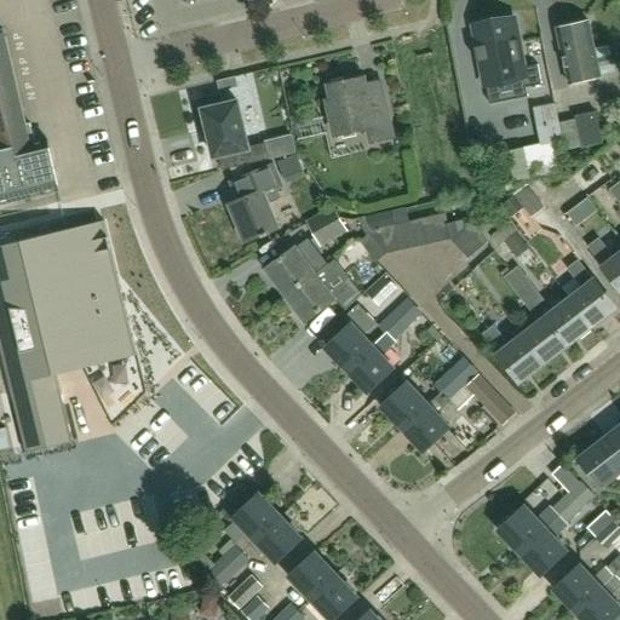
[(539,65),(526,68),(516,19),(475,28),(478,45),(476,45),(478,61),(481,61),(486,85),(526,78),(527,86),(543,84),(539,65)]
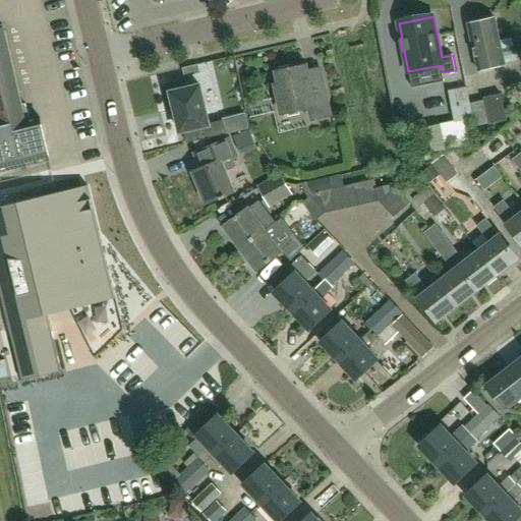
[(496,18),(469,24),(479,70),(506,65),(496,18)]
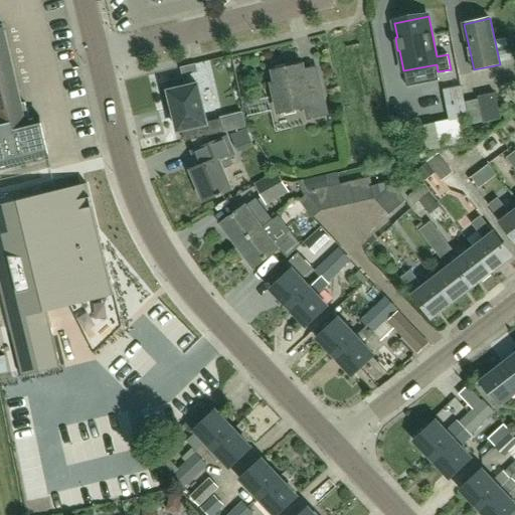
[(19,91),(3,26),(0,26),(0,169),(49,158),(39,116),(29,118),(23,90),(19,91)]
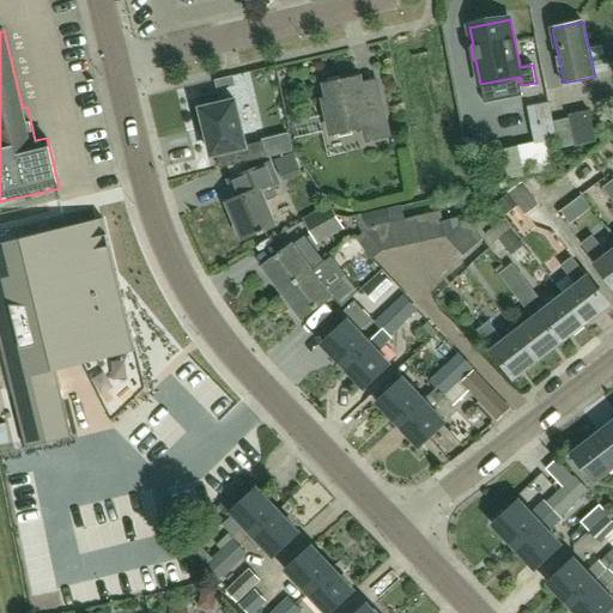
[(362,83),(360,78),(328,85),(333,110),(329,111),(334,134),(366,127),(369,141),(389,137),(376,79),(362,83)]
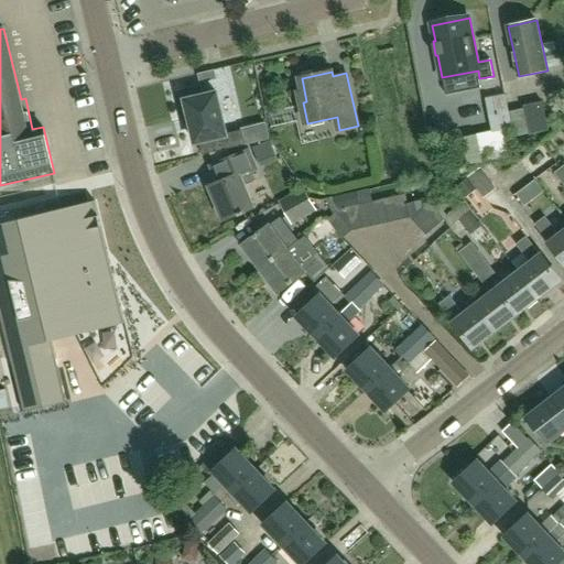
[(195,143),(199,142),(203,155),(245,145),(241,131),(226,134),(216,93),(203,96),(202,90),(177,96),(183,120),(190,119),(195,143)]
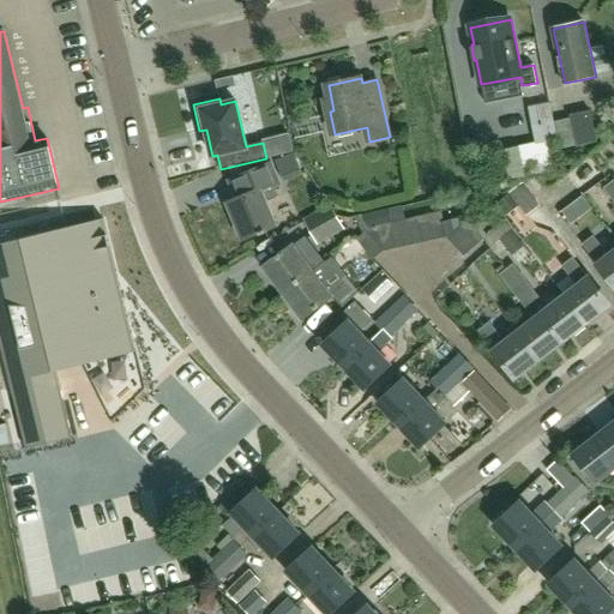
[(590,110),(570,115),(577,146),(597,142),(590,110)]
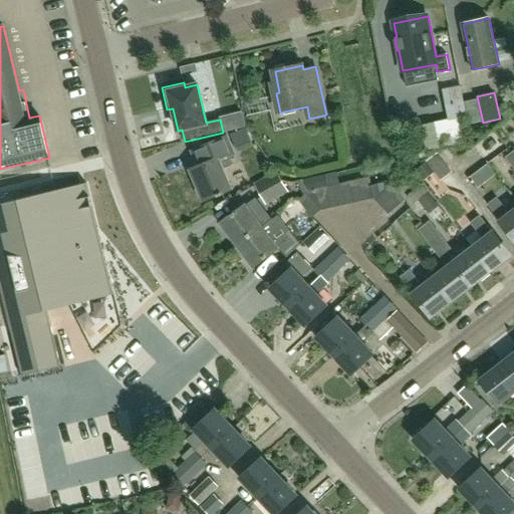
[(402,158),(470,139),(462,108),(419,120),(424,139),(399,145),(402,158)]
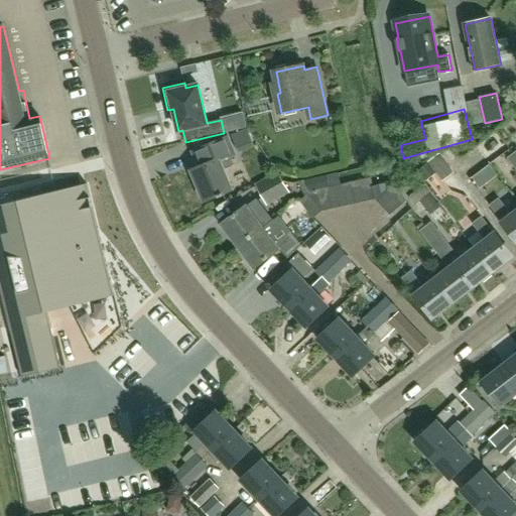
[(194,170),(207,201),(233,188),(224,167),(229,164),(225,156),(233,152),(226,135),(189,151),(195,162),(198,161),(201,166),(194,170)]
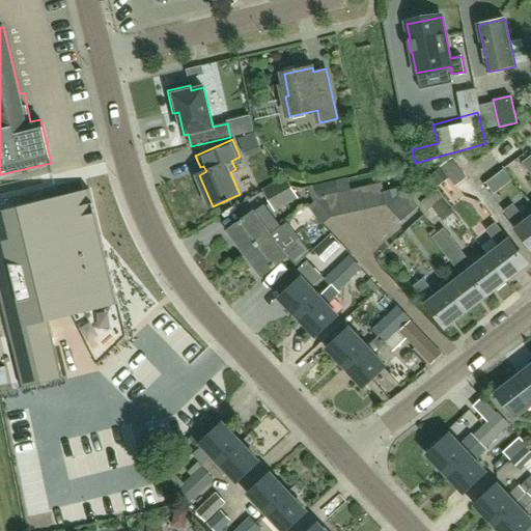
[(452,158),(441,167),(455,187),(467,177),(452,158)]
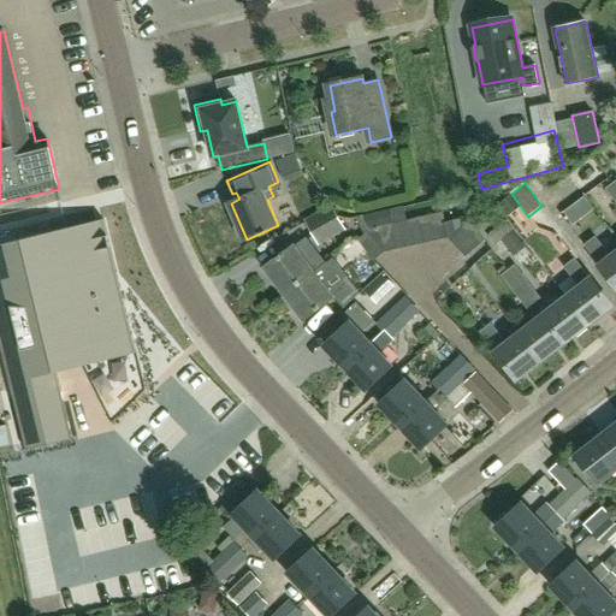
[(576,211),(585,225),(606,213),(598,199),(576,211)]
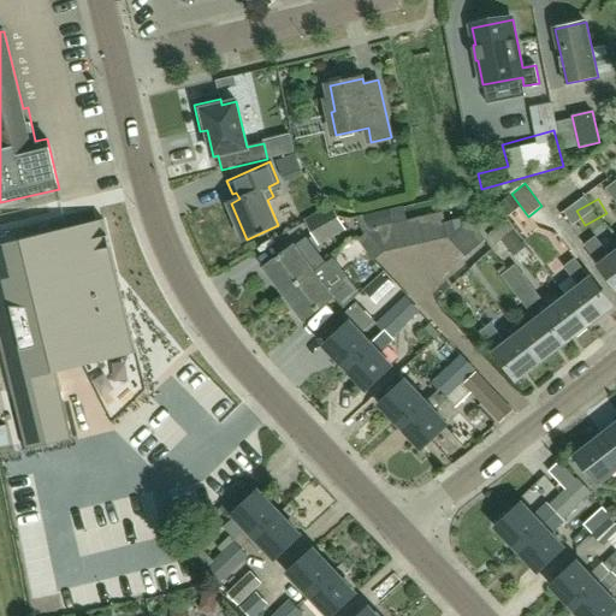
[(332,205),(304,220),(319,246),(347,231),(332,205)]
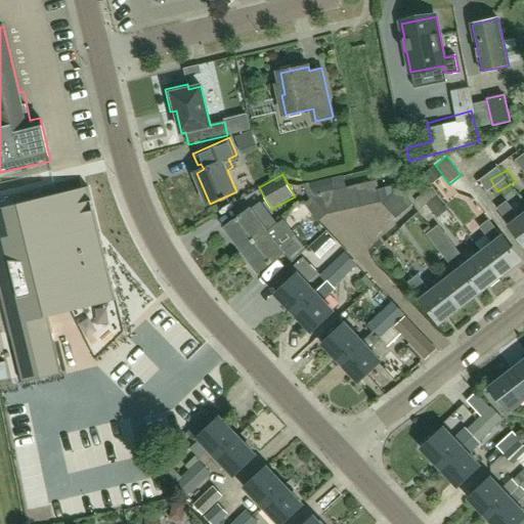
[(318,221),(328,214),(382,203),(377,181),(322,193),(313,198),(305,205),(318,221)]
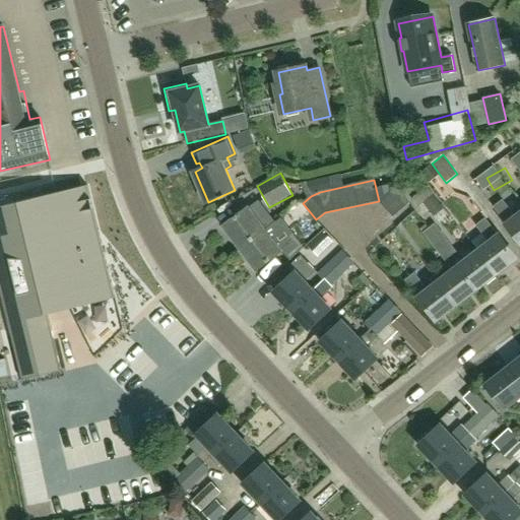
[(394,186),(379,201),(393,217),(409,202),(394,186)]
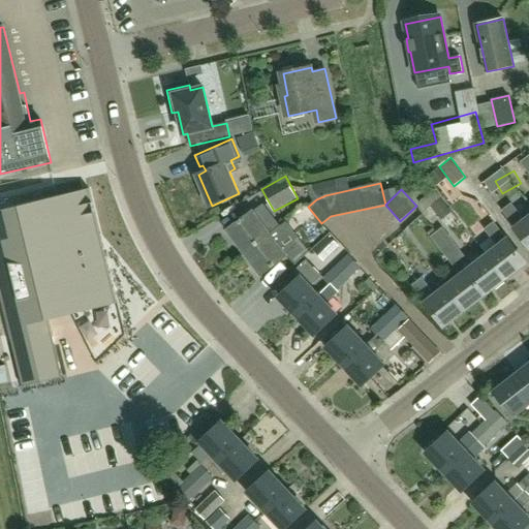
[(90,190),(0,211),(0,296),(22,386),(62,377),(52,335),(48,319),(117,304),(116,300),(90,190)]
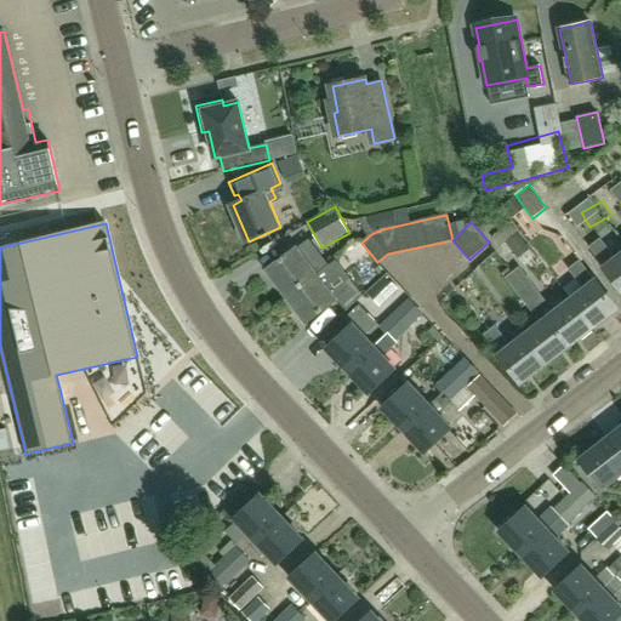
[(518,233),(506,243),(518,258),(530,249),(518,233)]
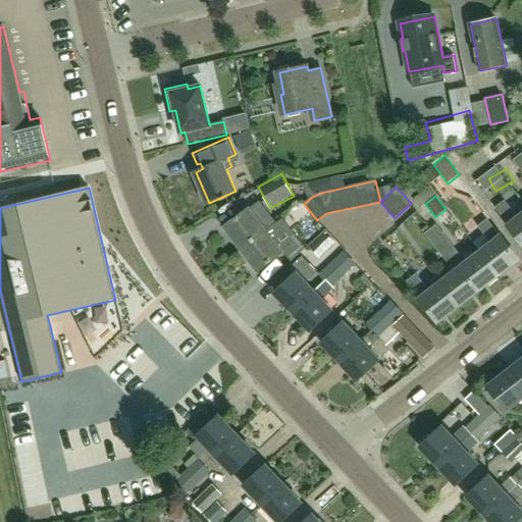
[(521,215),(519,218),(505,200),(494,208),(509,226),(521,243),(521,215)]
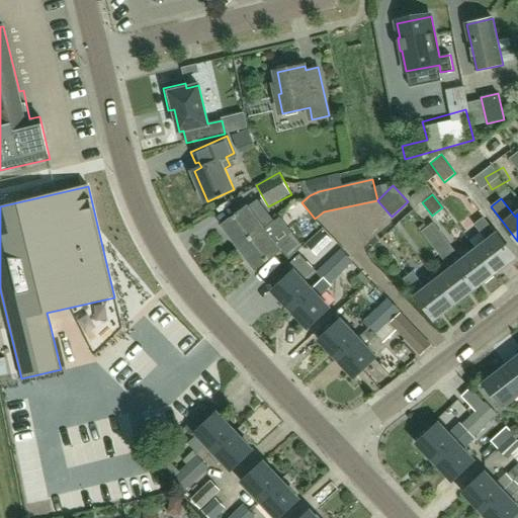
[(223,225),(240,247),(266,228),(274,221),(258,199),(250,206),(249,205),(223,225)]
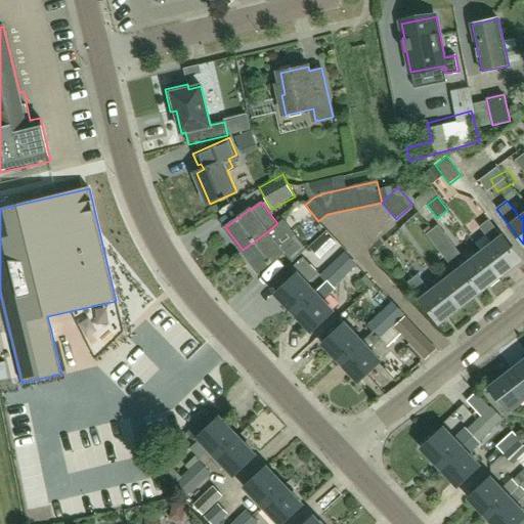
[(277,223),(269,230),(243,250),(259,272),(282,255),(291,265),(307,251),(282,219),(277,223)]
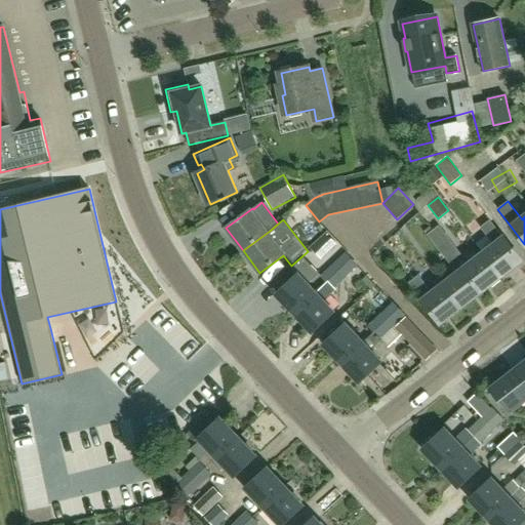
[(484,254),(501,278),(523,261),(505,238),(490,219),(481,228),(495,246),(484,254)]
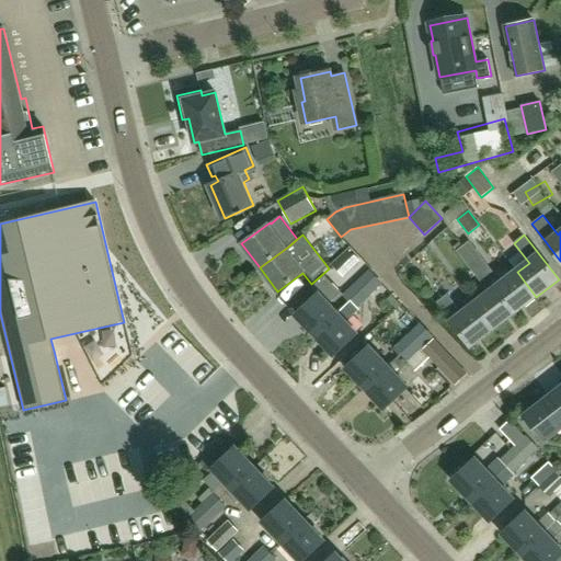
[(462,247),(457,251),(469,266),(481,256),(470,241),(462,247)]
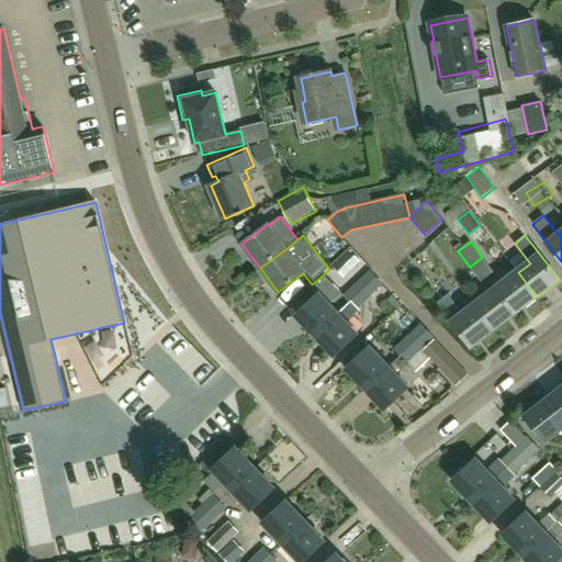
[(482,257),(470,267),(482,282),(487,278),(495,272),(482,257)]
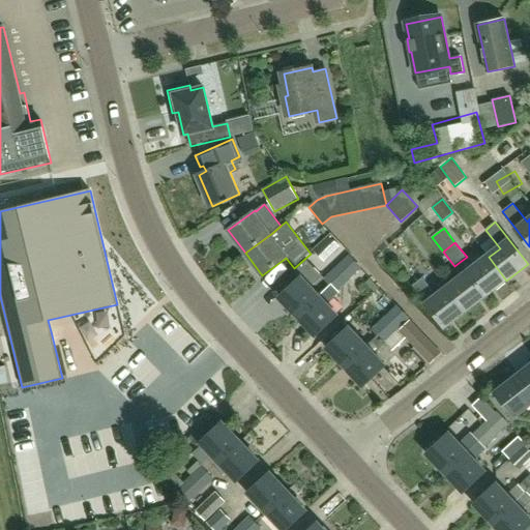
[(323,280),(329,286),(330,287),(356,262),(349,255),(323,280)]
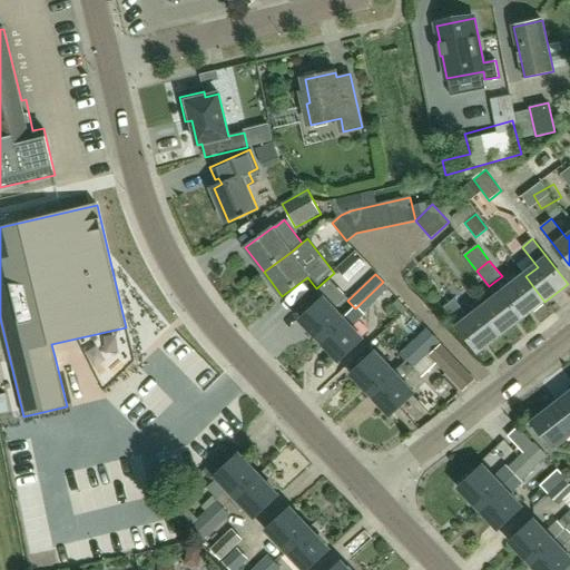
[(523,318),(544,302),(526,276),(503,293),(523,318)]
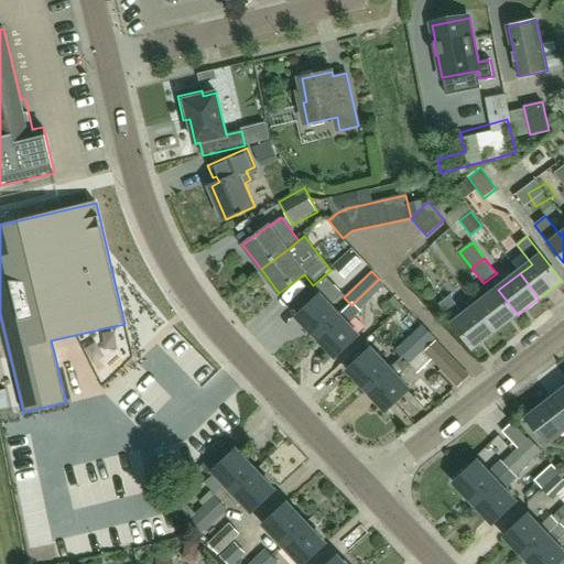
[(340,315),(339,314),(332,306),(343,294),(326,277),(313,290),(320,296),(299,316),(318,337),(340,315)]
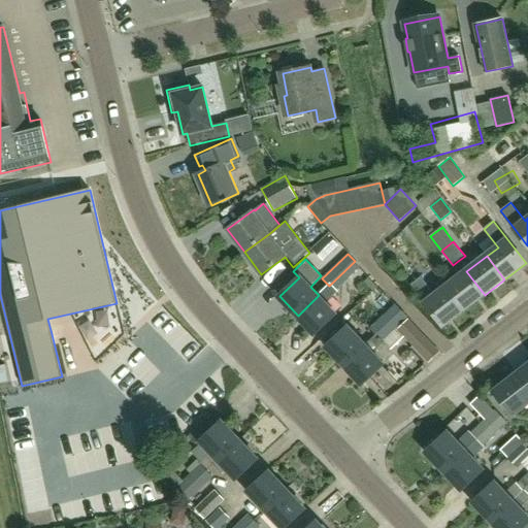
[(319,295),(298,316),(316,334),(336,315),(326,303),(338,292),(336,290),(360,267),(355,261),(329,286),(328,285),(318,294),(319,295)]
